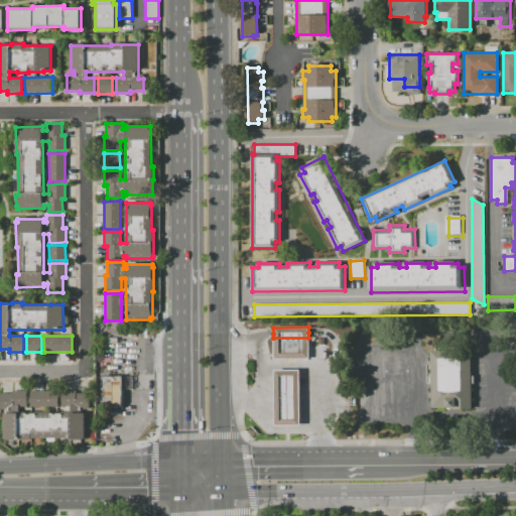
[(308,338),(308,359),(274,359),(273,338),(308,338)]
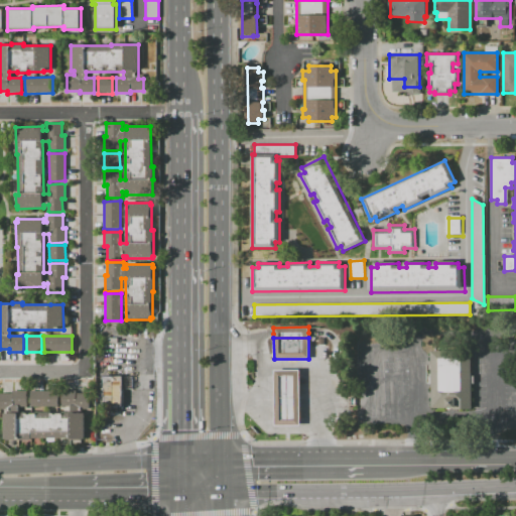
[(430,351),(470,351),(470,410),(430,410),(430,351)]
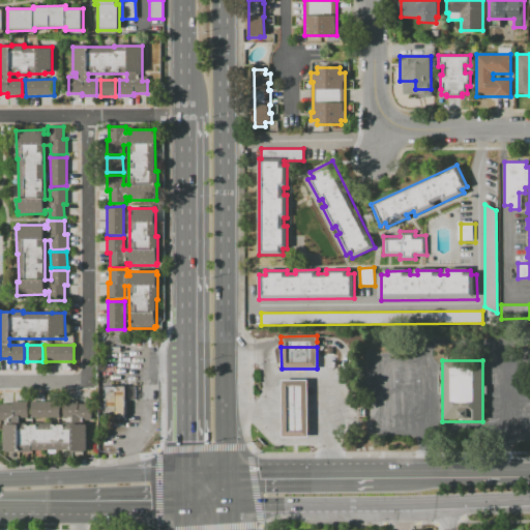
[(283,380),(307,380),(307,394),(307,425),(307,437),(282,437),(282,425),(282,394),(283,380)]
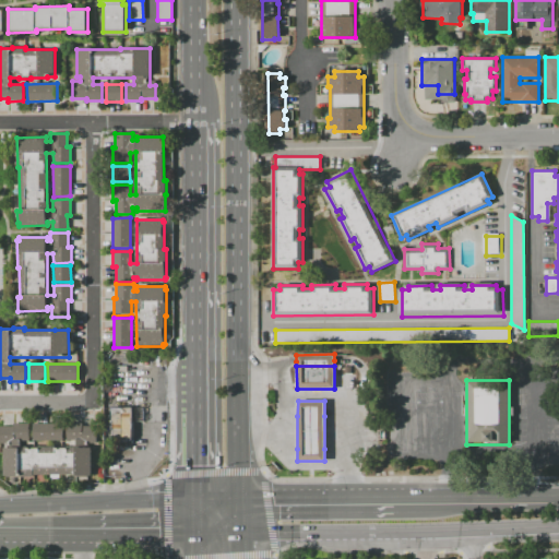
[(131,408),(131,421),(133,421),(133,441),(111,441),(111,408),(131,408)]
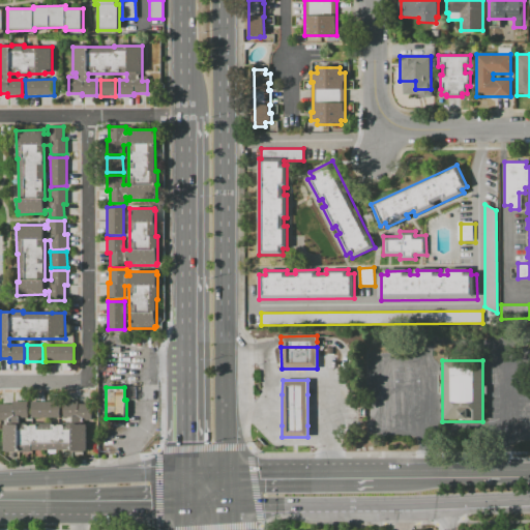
[(0,420),(0,404),(12,404),(12,402),(27,402),(27,417),(19,417),(19,423),(71,423),(71,417),(62,417),(62,401),(78,401),(78,404),(90,404),(90,420),(83,420),(83,424),(86,424),(86,451),(83,451),(83,452),(72,452),(72,450),(31,450),(31,452),(6,452),(6,451),(3,451),(3,424),(6,424),(6,420),(0,420)]
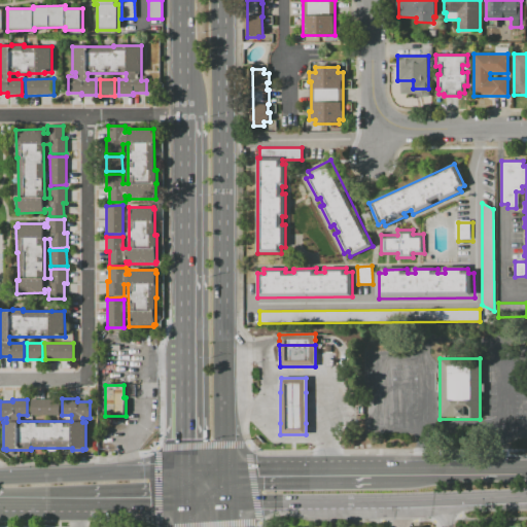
[(31,415),(30,399),(59,399),(59,415),(31,415)]
